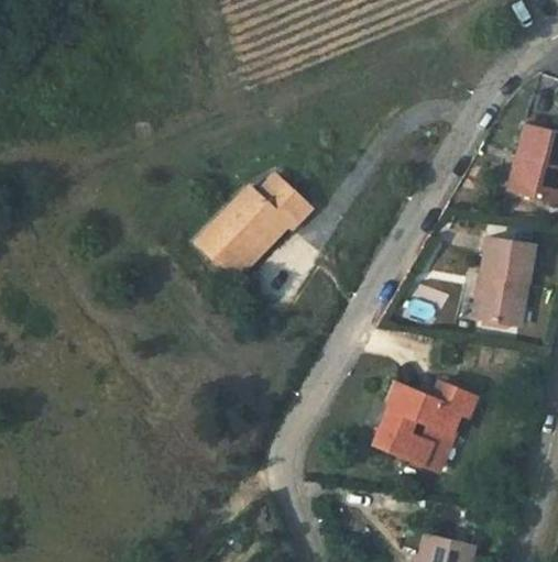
[(528,158),(521,194),(557,201),(557,128),(531,121),(522,156),(528,158)]
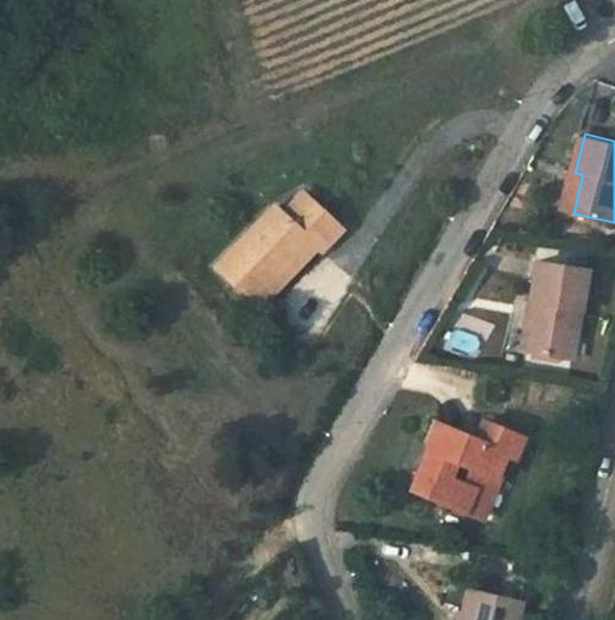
[(565,211),(574,214),(582,175),(575,172),(565,211)]
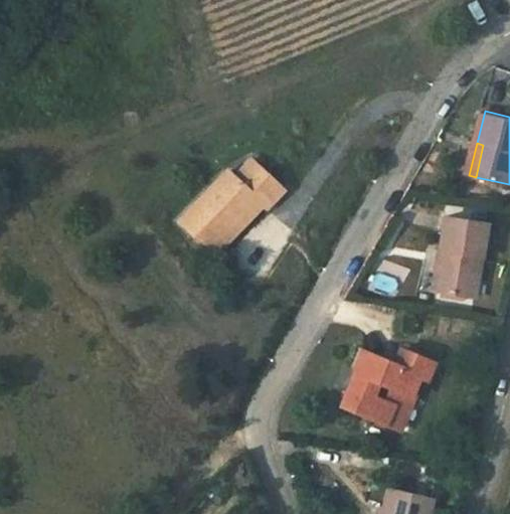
[(236,176),(268,203),(283,186),(251,159),(236,176)]
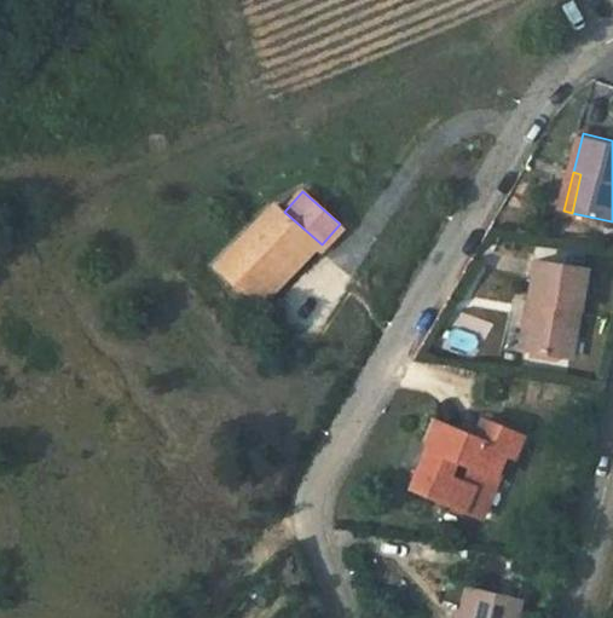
[(275,202),(218,266),(265,307),(322,244),(284,212),(275,202)]
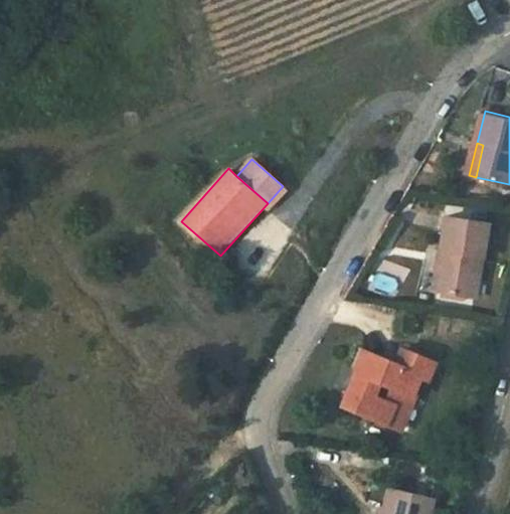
[(450,250),(443,289),(479,296),(490,223),(449,216),(444,249),(450,250)]
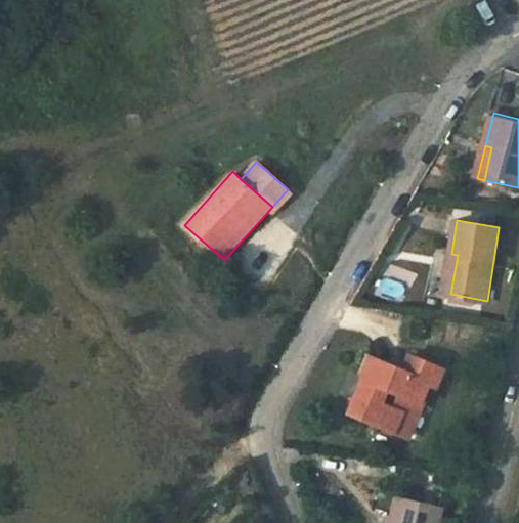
[(445,293),(450,294),(458,255),(451,254),(445,293)]
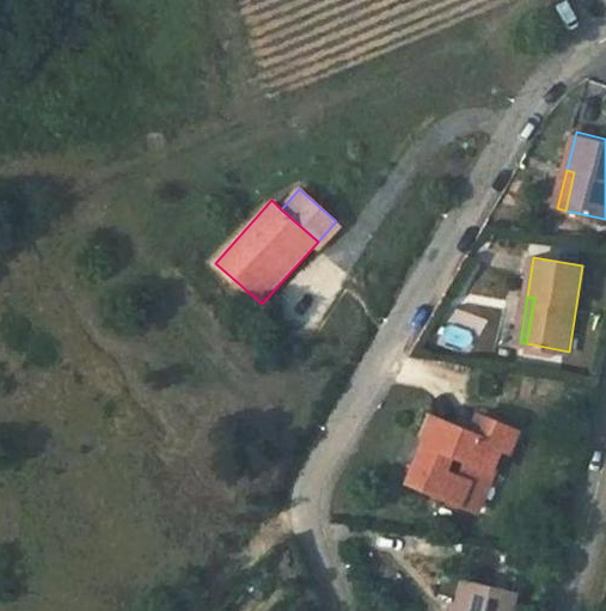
[(475,426),(471,432),(501,445),(506,446),(513,428),(479,413),(475,426)]
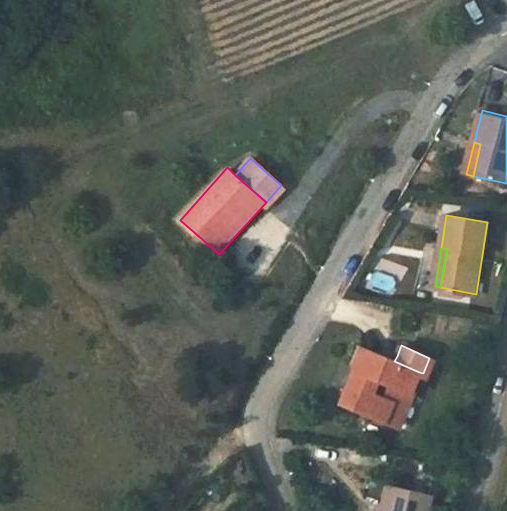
[(394,361),(384,357),(363,348),(360,356),(353,359),(356,367),(342,401),(401,425),(415,392),(411,389),(419,372),(394,361)]
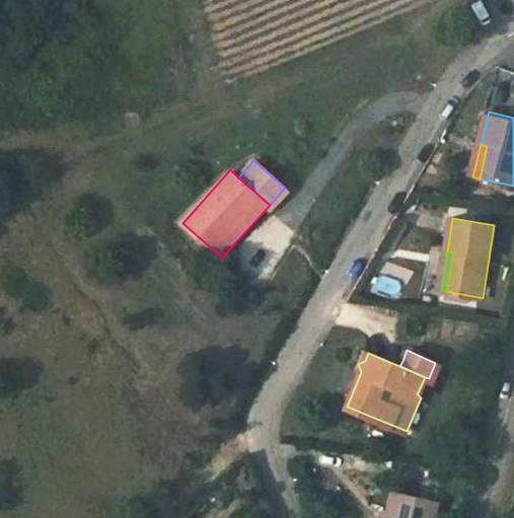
[(391,355),(389,362),(399,366),(402,361),(391,355)]
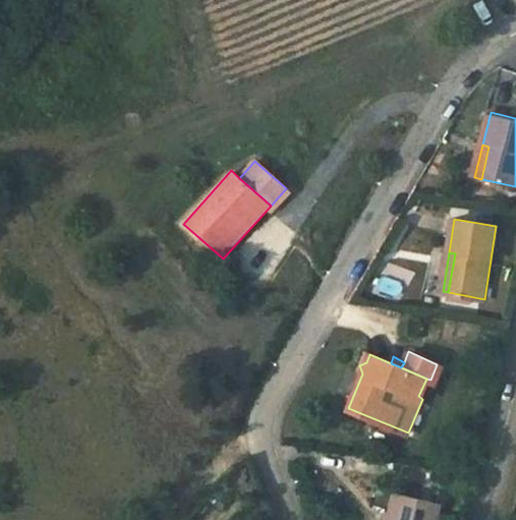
[(436,519),(440,504),(395,493),(388,519),(436,519)]
